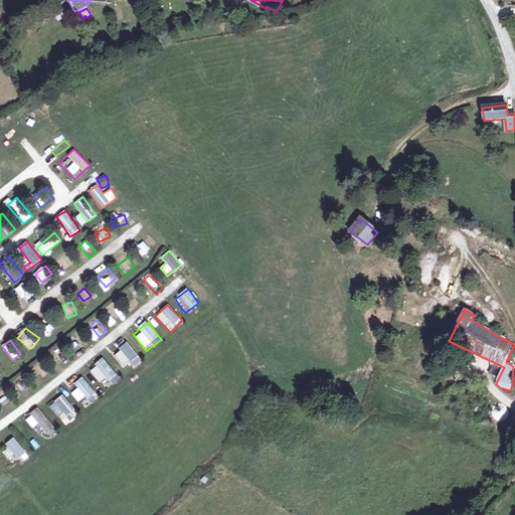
[(129,361),(134,367),(142,361),(127,342),(113,353),(123,366),(129,361)]
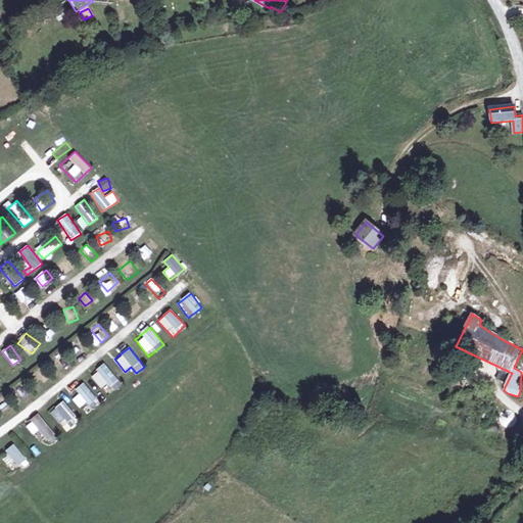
[(51,362),(61,359),(58,350),(49,354),(51,362)]
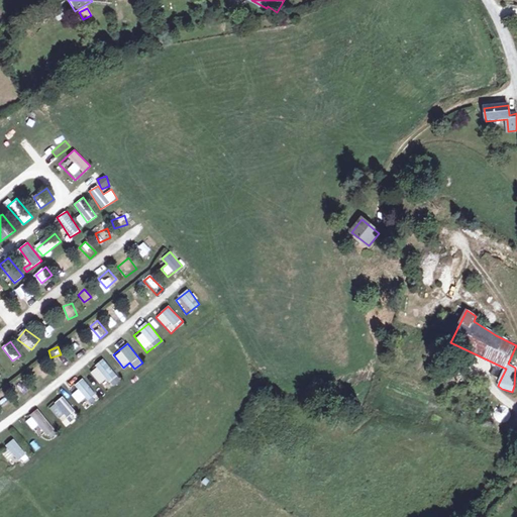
[(112,387),(120,382),(105,358),(89,370),(98,385),(107,379),(112,387)]
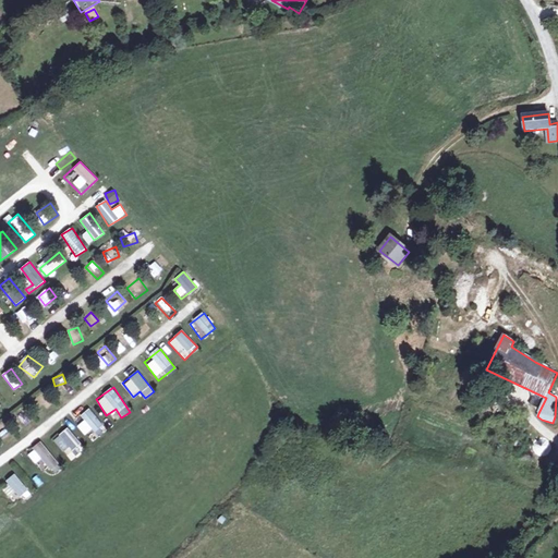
[(74,423),(85,436),(92,429),(98,437),(107,429),(91,410),(74,423)]
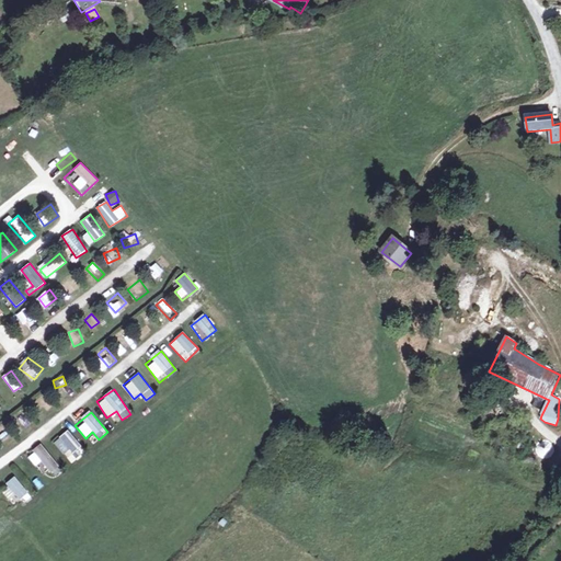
[(2,427),(12,443),(29,433),(19,418),(2,427)]
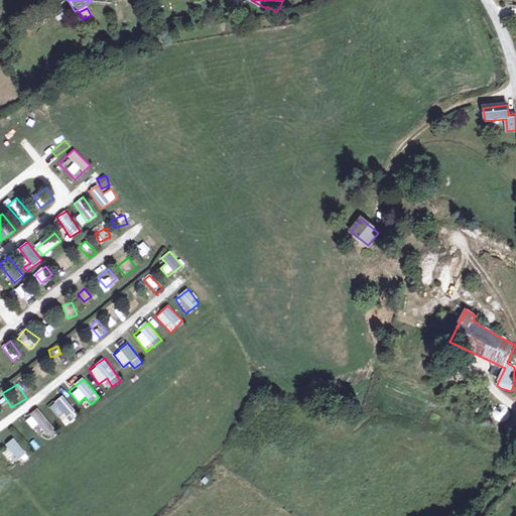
[(66,426),(79,415),(61,395),(48,406),(66,426)]
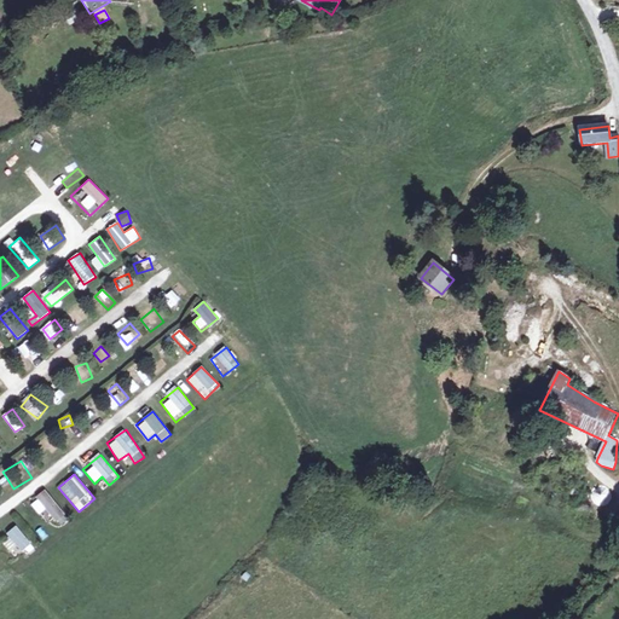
[(53,519),(59,526),(69,520),(46,491),(30,503),(46,524),(53,519)]
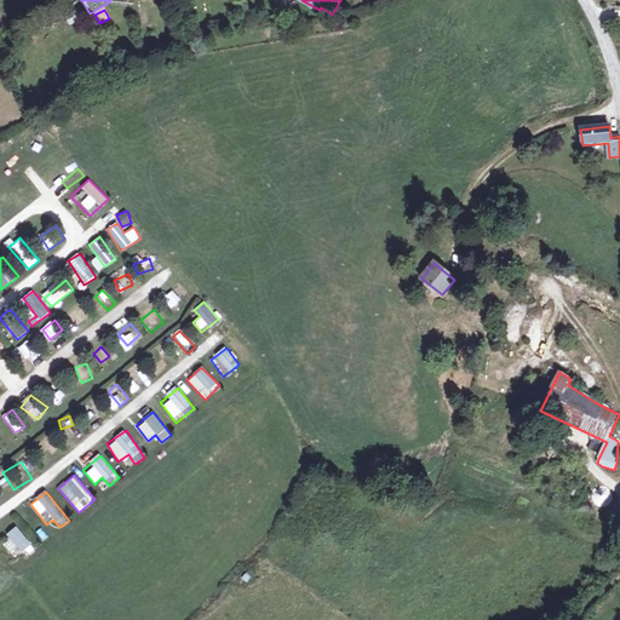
[(16,528),(0,543),(13,557),(22,549),(28,555),(35,547),(16,528)]
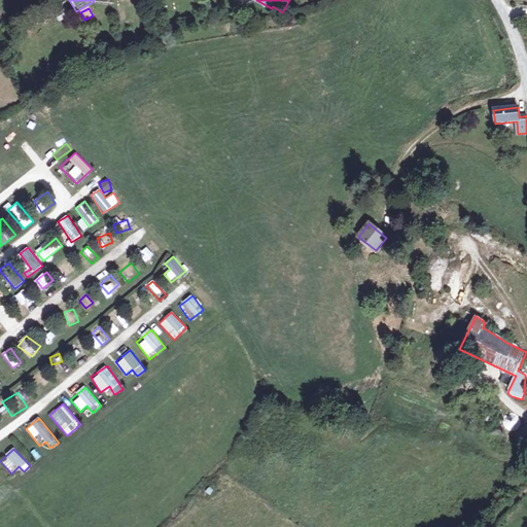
All buildings are outlined.
